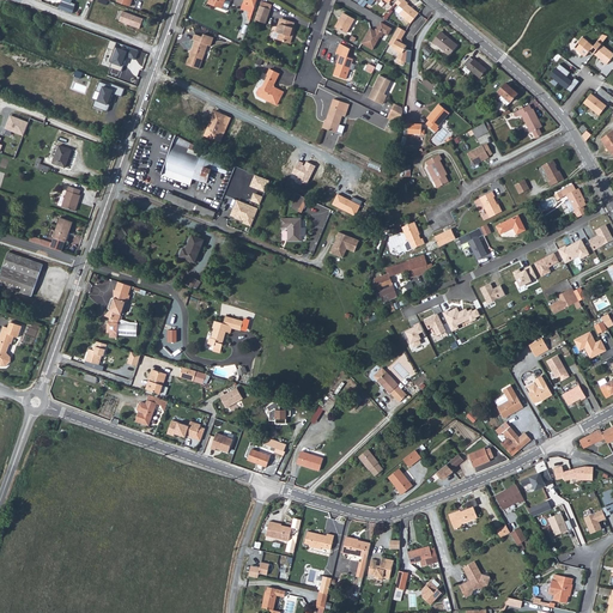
[(413,25),(420,14),(410,6),(411,5),(406,1),(402,7),(406,11),(401,16),(413,25)]
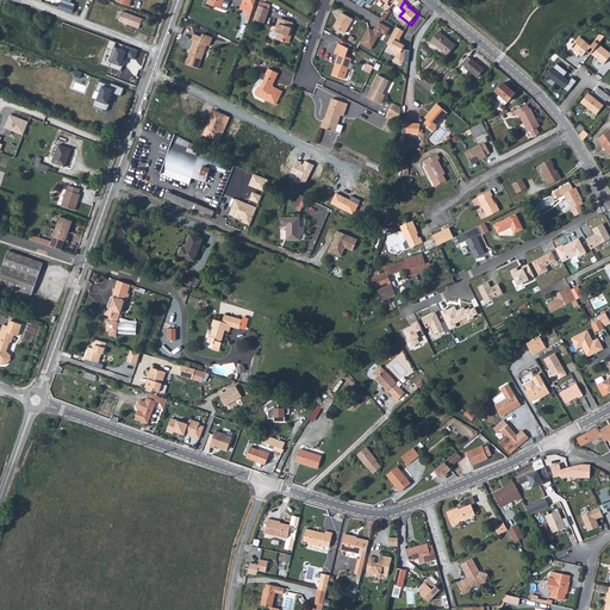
[(271,6),(260,2),(254,20),(265,24),(271,6)]
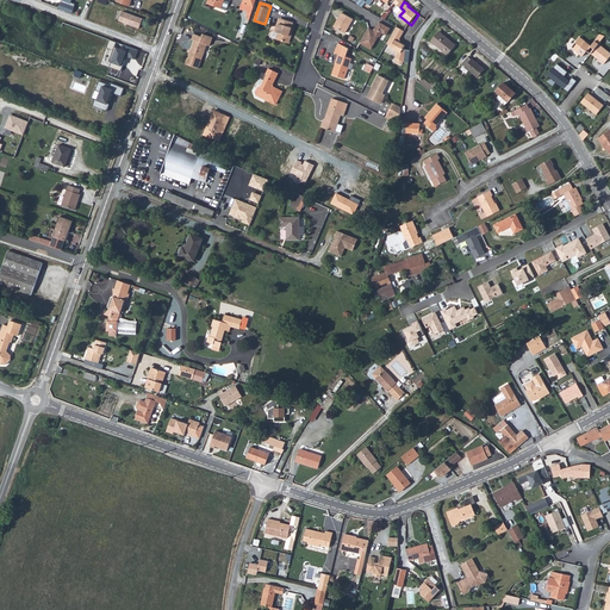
[(123,11),(119,22),(139,29),(143,19),(123,11)]
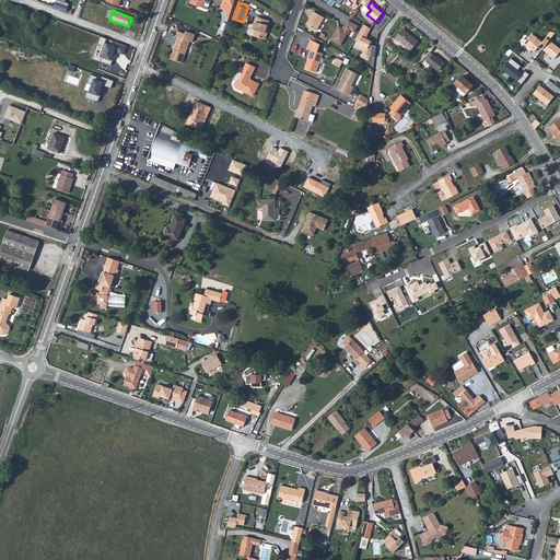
[(323,16),(312,11),(305,24),(315,30),(323,16)]
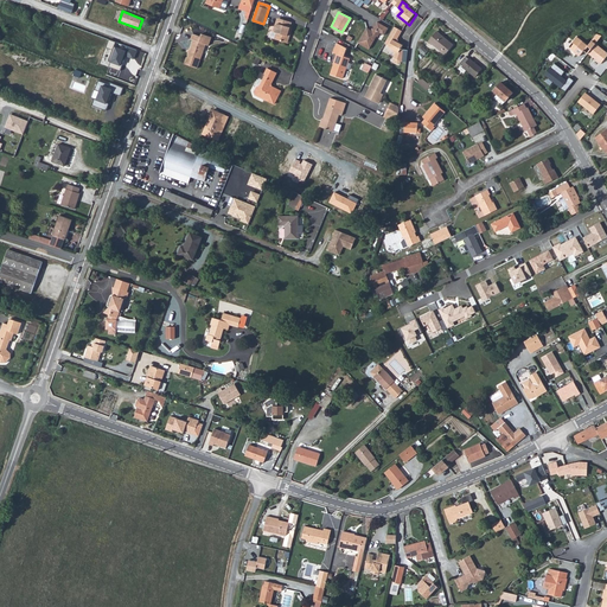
[(293,23),(282,19),(280,26),(279,25),(276,32),(278,32),(275,39),(288,44),(291,37),(288,36),(292,29),(293,23)]
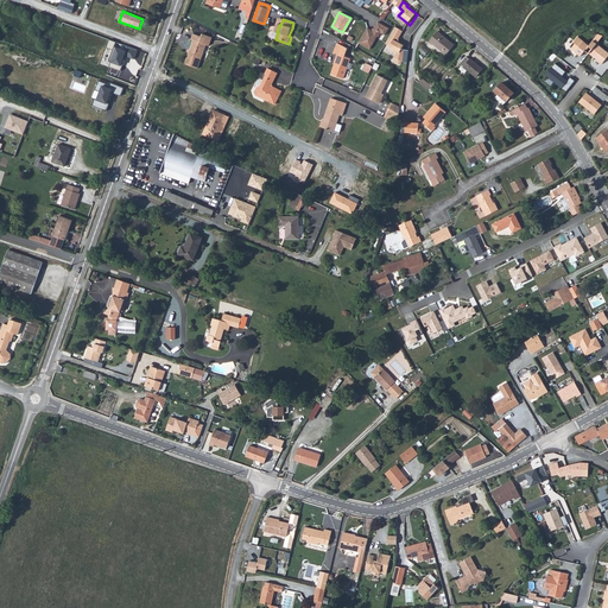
[(367,29),(358,44),(369,50),(377,37),(378,37),(380,33),(384,36),(388,29),(378,23),(372,32),(367,29)]
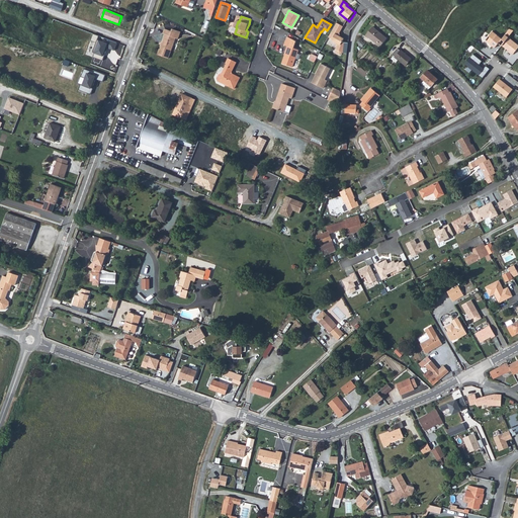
[(385,33),(371,22),(364,31),(379,41),(385,33)]
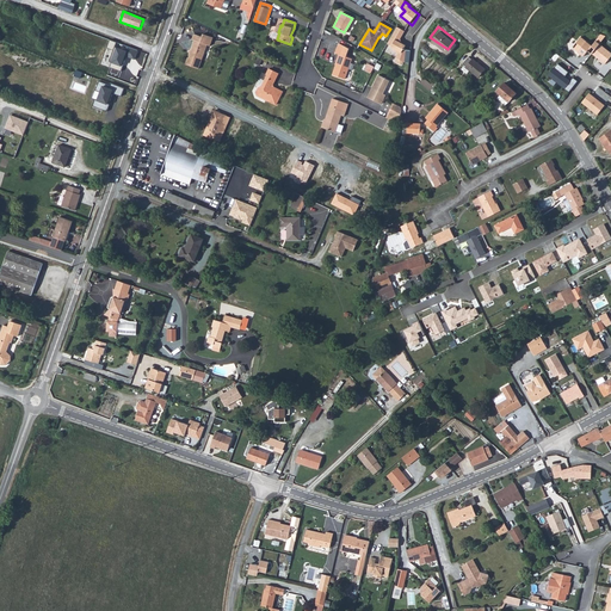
[(405,34),(396,29),(387,44),(390,48),(394,50),(394,51),(397,55),(395,60),(396,60),(401,63),(403,65),(405,53),(402,50),(405,48),(400,44),(399,42),(405,34)]
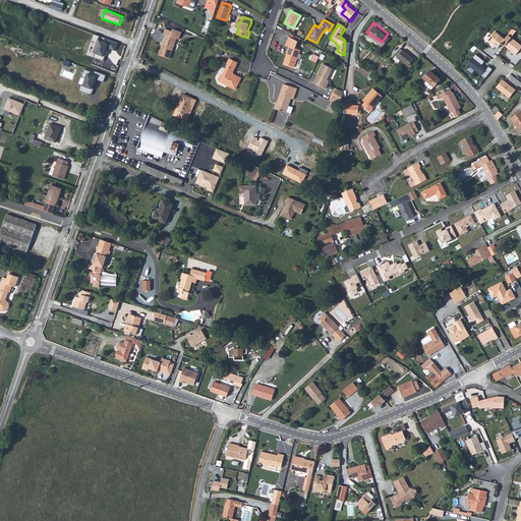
[(182,32),(173,30),(173,32),(166,29),(164,34),(167,35),(162,50),(160,49),(159,55),(170,59),(177,38),(179,39),(182,32)]
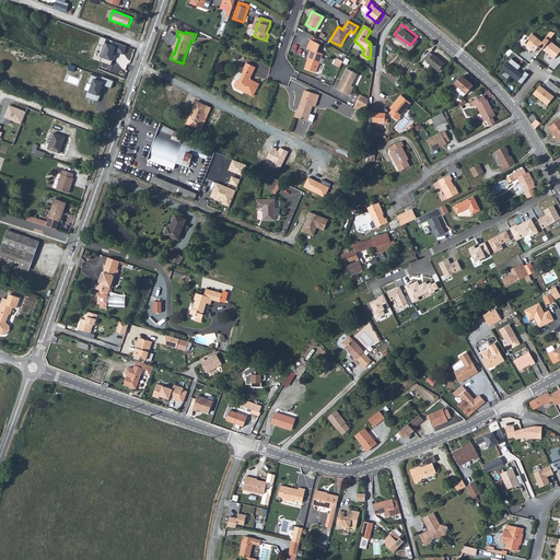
[(532,34),(525,44),(535,51),(543,42),(532,34)]
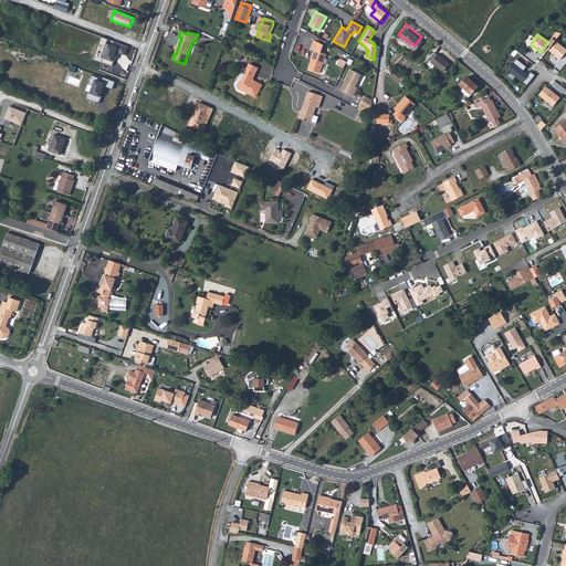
[(324,44),(314,40),(311,49),(314,50),(313,54),(314,55),(308,70),(321,74),(327,54),(323,52),(324,44)]
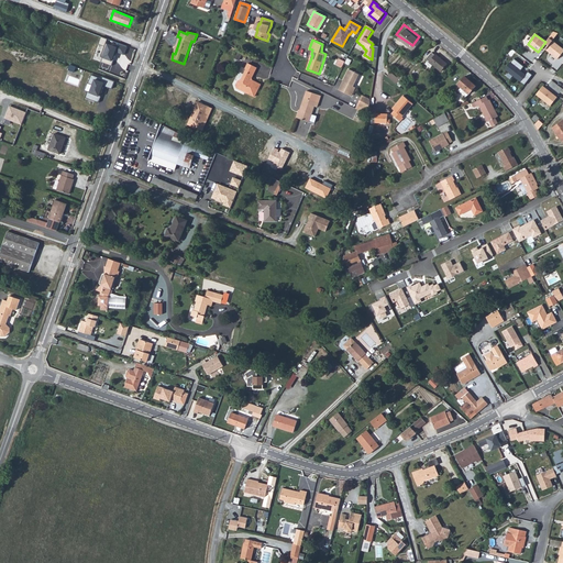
[(562,48),(553,41),(545,50),(558,58),(562,52),(562,48)]
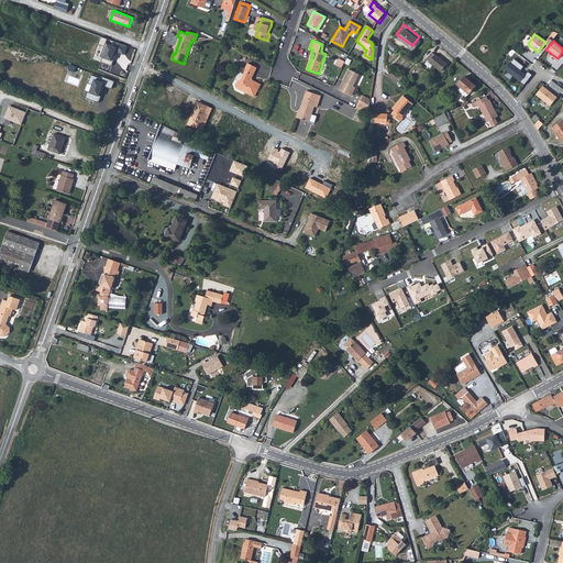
[(128,47),(116,42),(113,46),(107,44),(101,57),(103,58),(102,63),(112,66),(117,54),(124,56),(128,47)]
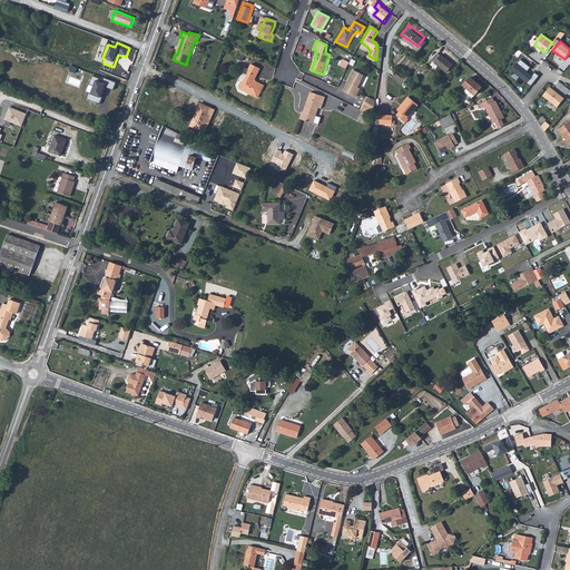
[(436,59),(442,64),(449,69),(454,61),(443,51),(442,53),(439,50),(433,57),(436,59)]
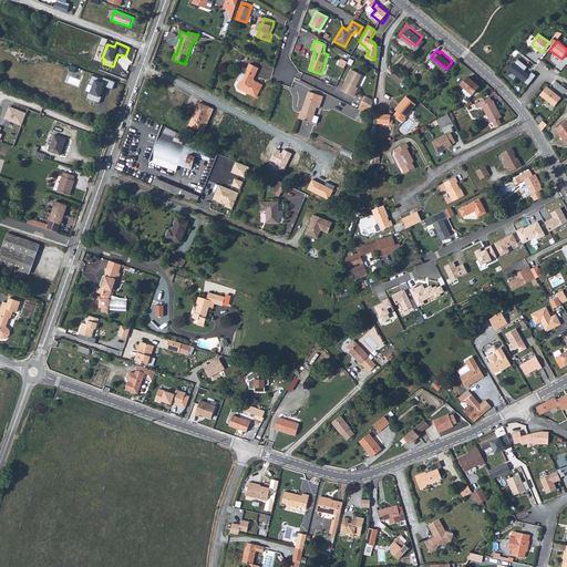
[(518,60),(515,63),(514,63),(507,70),(528,86),(536,75),(532,72),(529,75),(524,71),(527,66),(518,60)]
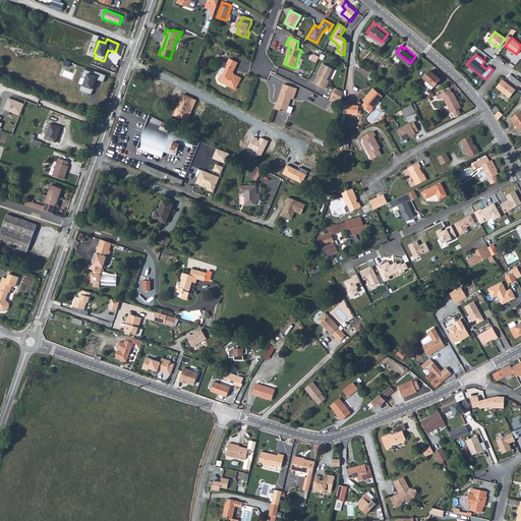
[(239,63),(230,59),(227,64),(229,64),(224,74),(221,75),(220,79),(221,82),(228,85),(228,84),(237,90),(242,78),(235,75),(234,72),(239,63)]
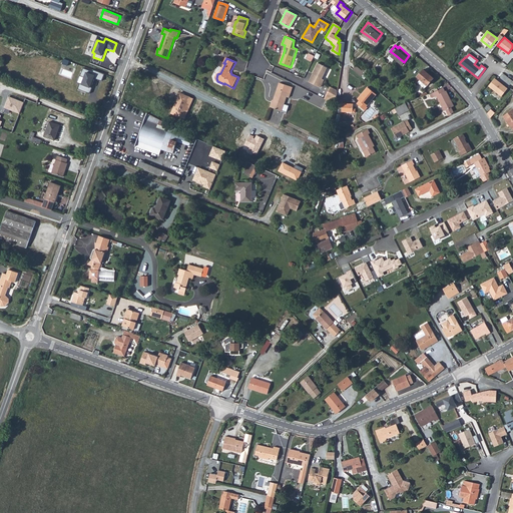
[(311,80),(310,82),(320,87),(324,80),(322,79),(328,67),(318,63),(310,79),(311,80)]
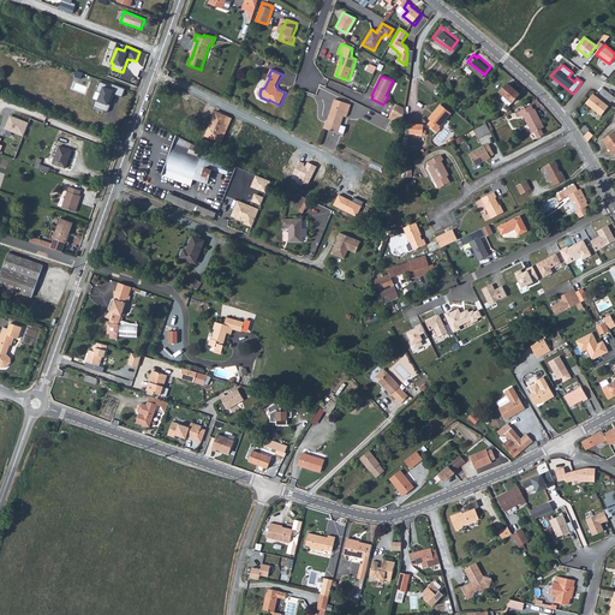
[(428,76),(424,79),(435,88),(437,84),(428,76)]
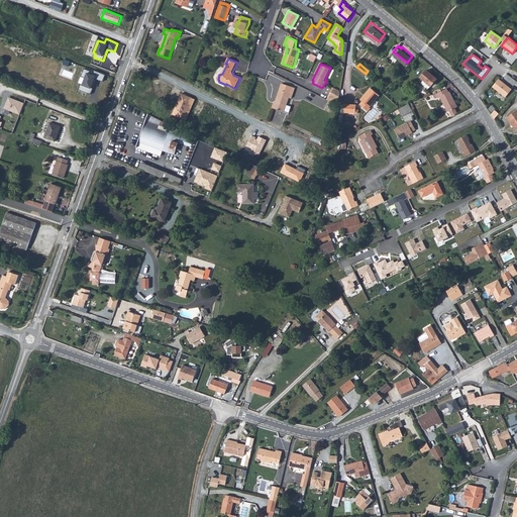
[(438,75),(427,65),(421,72),(423,74),(421,77),(430,85),(438,75)]
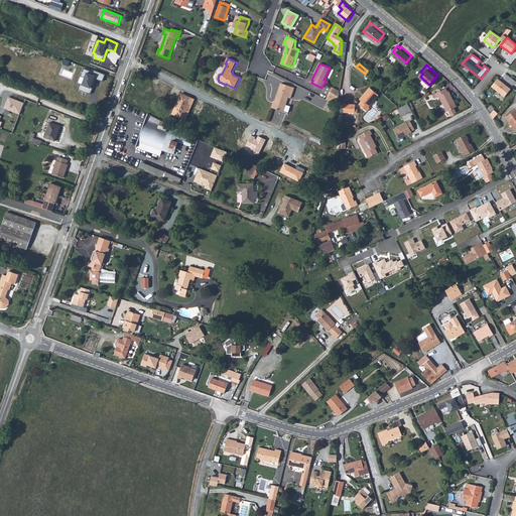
[(80,84),(78,90),(91,95),(93,89),(91,88),(92,85),(93,85),(96,79),(103,82),(105,75),(94,70),(93,72),(84,69),(81,77),(85,78),(83,85),(80,84)]
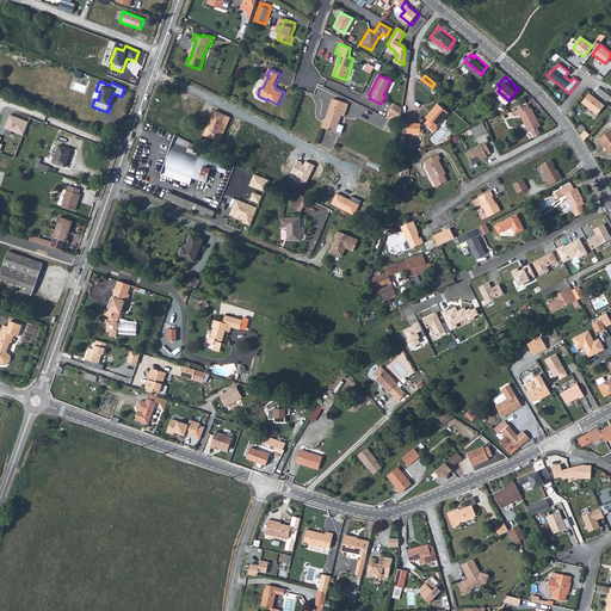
[(590,93),(582,103),(598,115),(605,105),(590,93)]
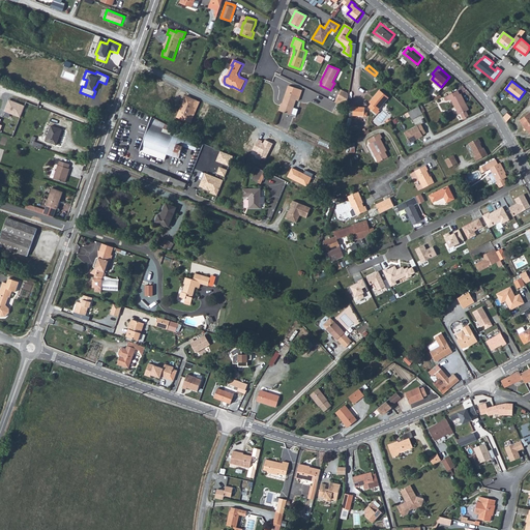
[(301,89),(288,86),(282,111),(293,114),(297,98),(299,98),(301,89)]
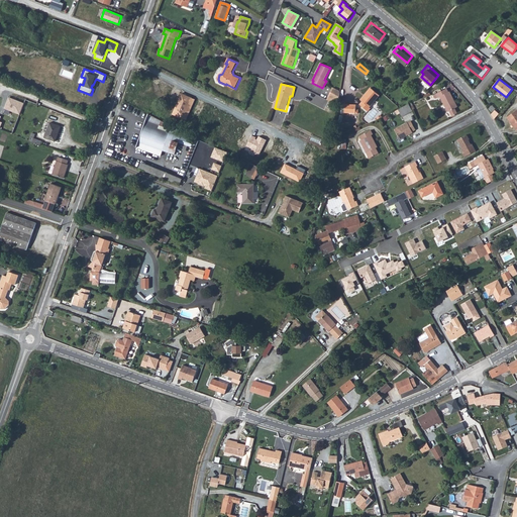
[(382,92),(372,85),(364,96),(367,99),(363,103),(369,108),(382,92)]
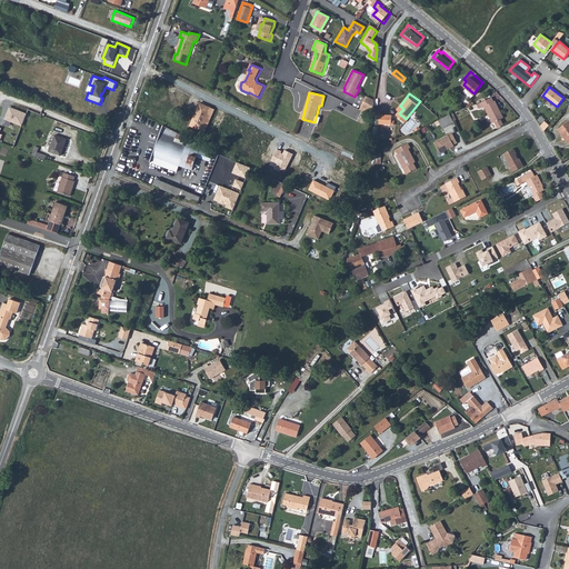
[(373,111),(375,100),(367,97),(362,106),(373,111)]
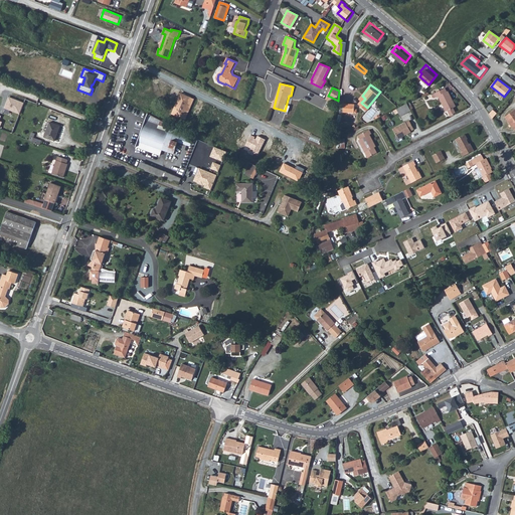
[(451,116),(456,113),(453,108),(455,106),(447,91),(446,91),(444,88),(431,95),(431,96),(433,98),(438,96),(446,111),(448,110),(451,116)]
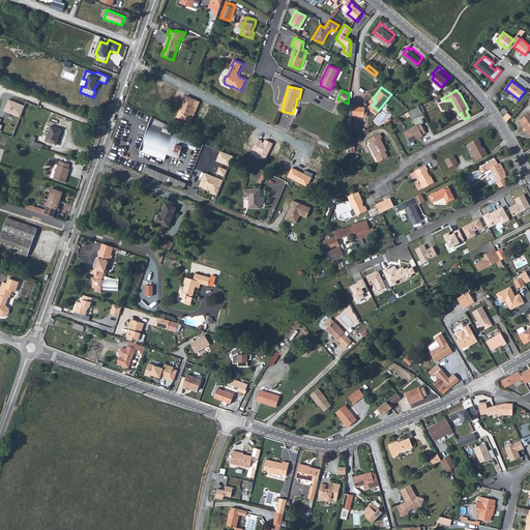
[(196,100),(185,95),(176,117),(186,121),(196,100)]
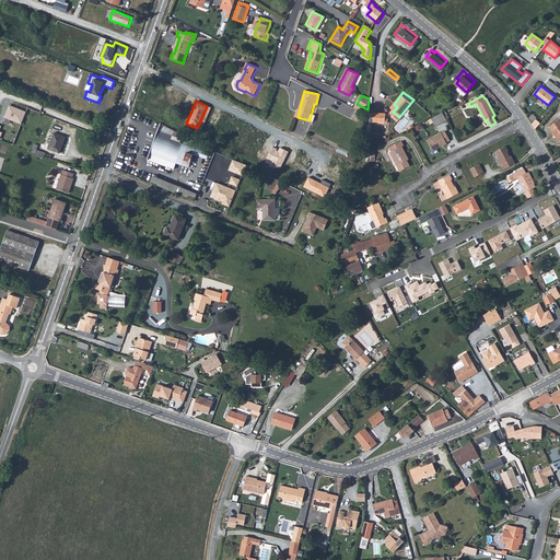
[(21,124),(26,113),(18,108),(16,111),(14,109),(14,108),(13,107),(10,105),(4,116),(21,124)]
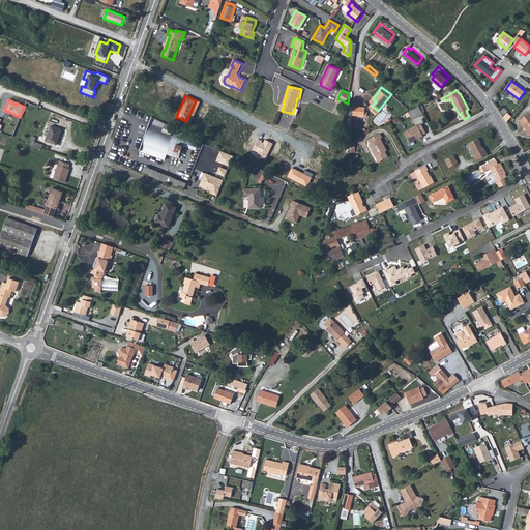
[(196,100),(186,121),(190,123),(200,101),(196,100)]
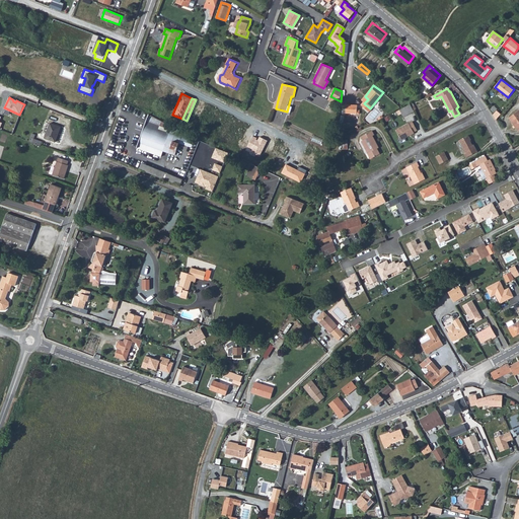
[(411,103),(400,108),(404,117),(414,110),(411,103)]
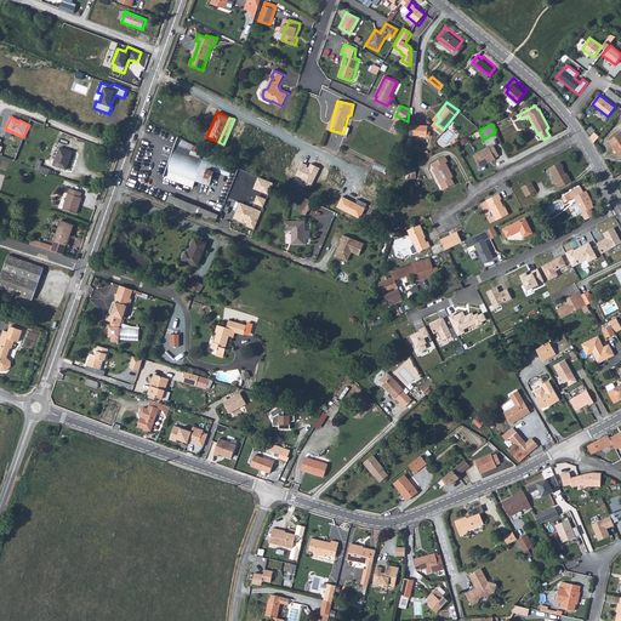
[(431,125),(417,125),(416,135),(431,136),(431,125)]
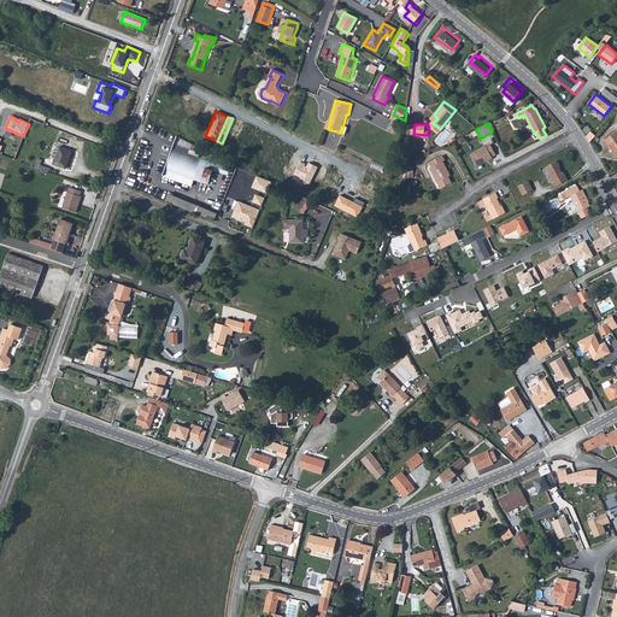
[(616,133),(606,140),(616,153),(616,152),(616,133)]
